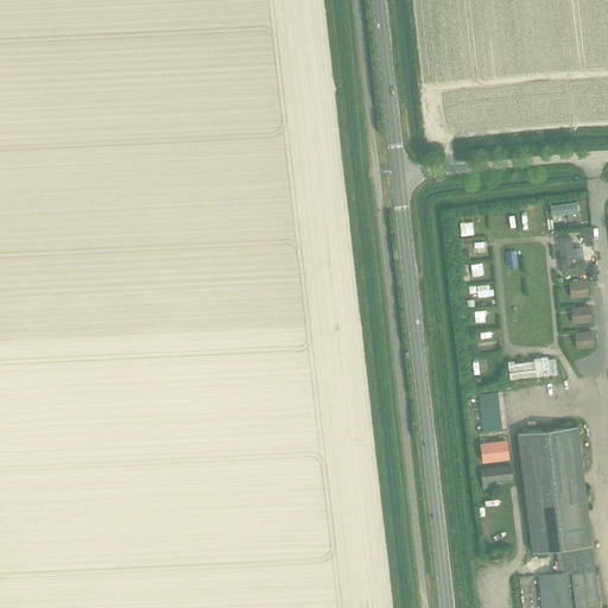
[(577,202),(550,206),(551,215),(567,214),(568,221),(574,220),(572,213),(578,211),(577,202)]
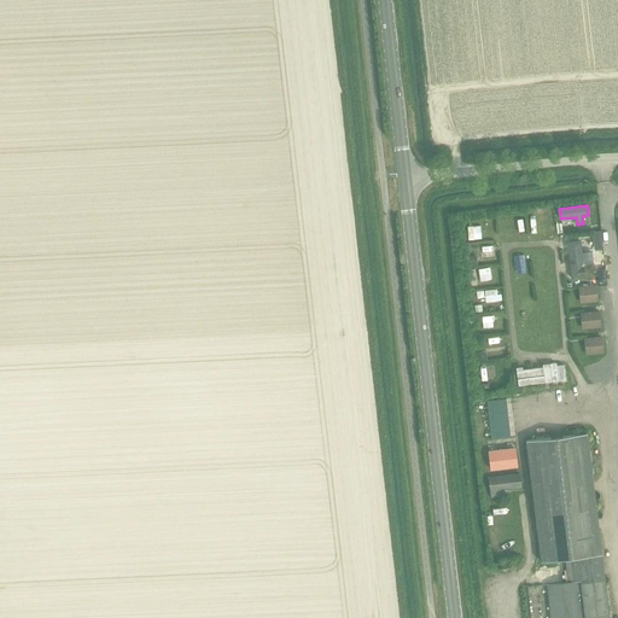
[(590,238),(565,240),(566,250),(584,248),(584,254),(589,252),(589,248),(590,248),(590,238)]
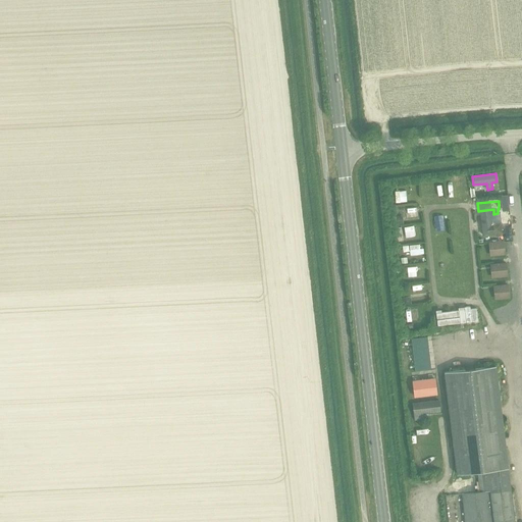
[(500,220),(479,222),(480,230),(493,229),(494,233),(498,233),(498,228),(501,228),(500,220)]
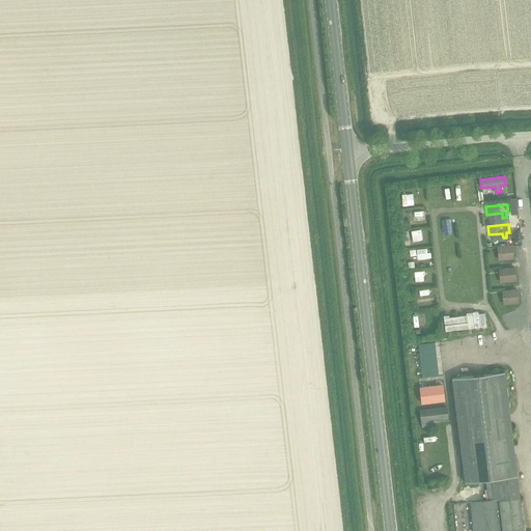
[(511,246),(499,247),(500,254),(503,253),(504,259),(513,258),(511,246)]
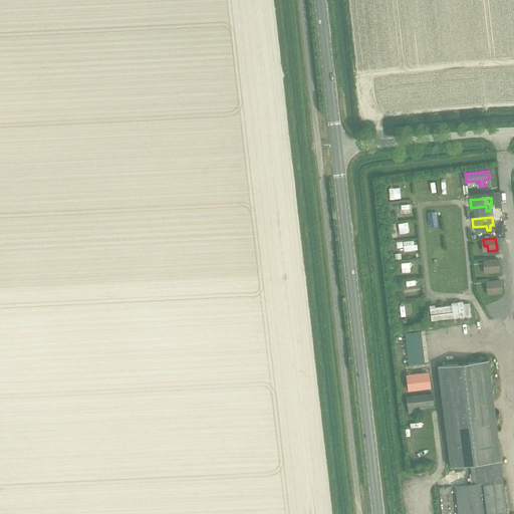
[(498,259),(485,261),(485,267),(489,267),(489,273),(499,272),(498,259)]
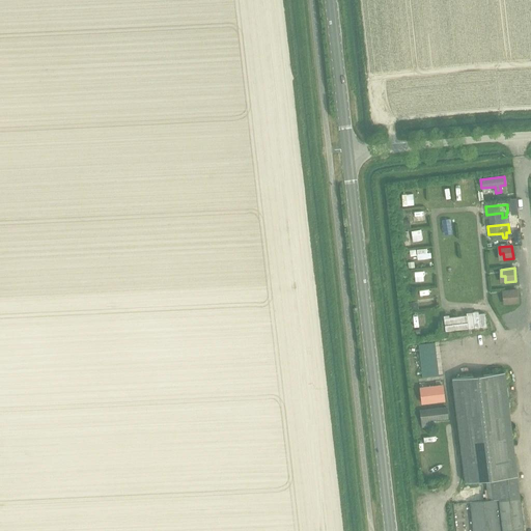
[(516,290),(504,291),(505,298),(507,298),(508,304),(518,303),(516,290)]
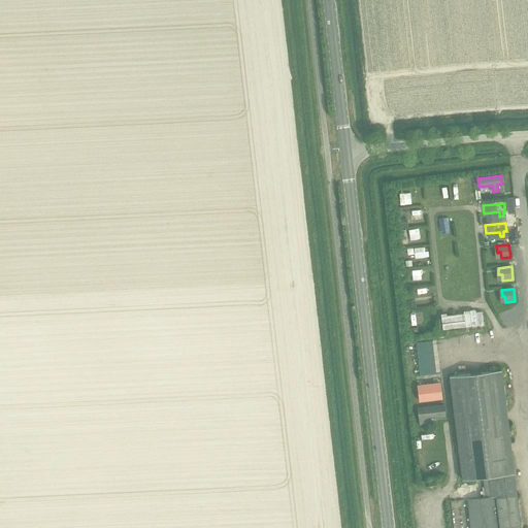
[(470,314),(441,317),(442,330),(483,325),(482,312),(475,312),(475,311),(474,310),(471,310),(470,312),(470,314)]
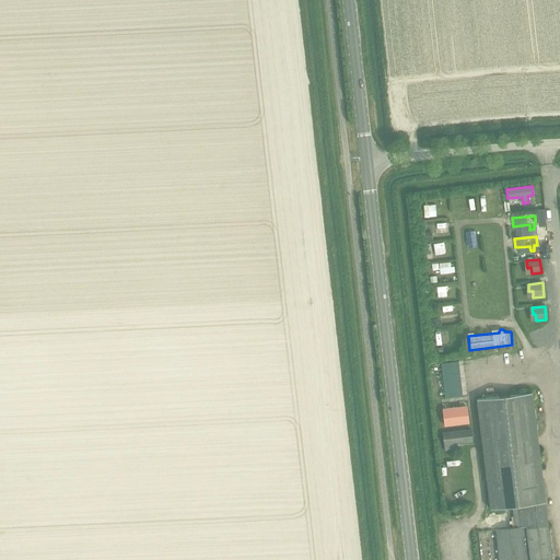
[(551,559),(548,524),(532,393),(477,399),(479,421),(489,501),(490,509),(513,506),(515,528),(496,531),(499,559),(551,559)]
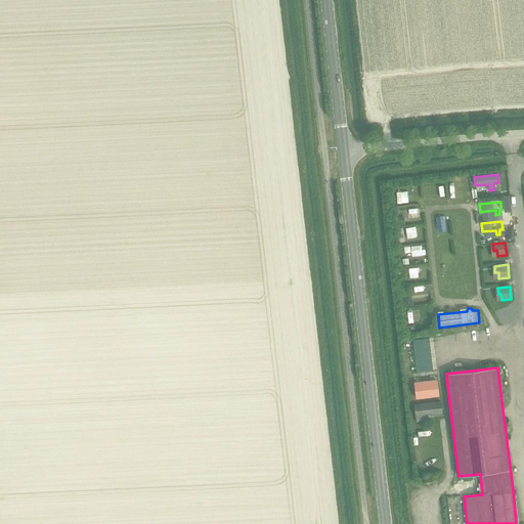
[(436,379),(413,382),(416,397),(438,395),(436,379)]
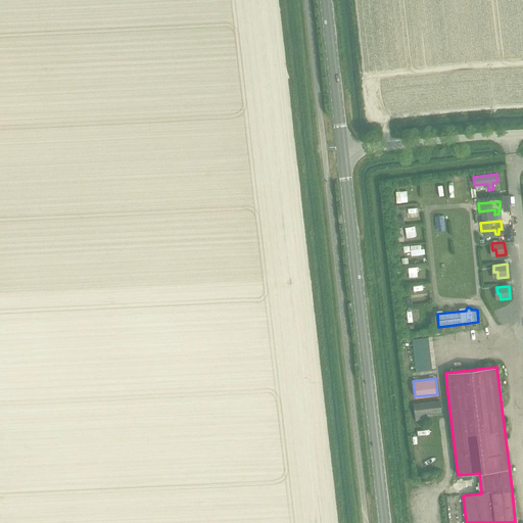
[(432,402),(414,405),(416,421),(422,420),(422,415),(434,414),(441,413),(439,401),(432,402)]
